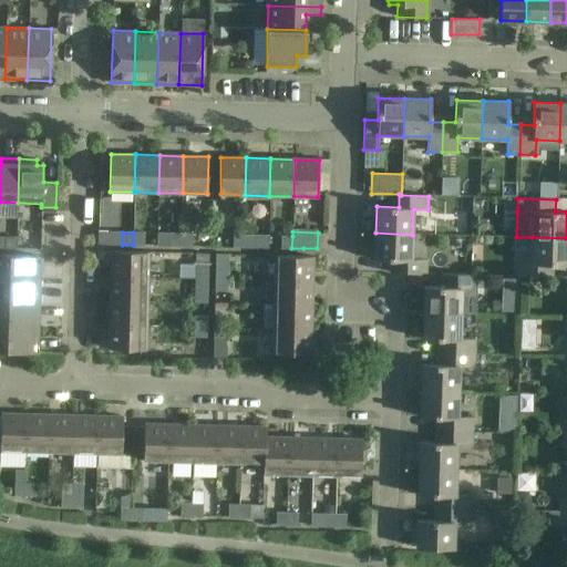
[(133,233),(133,245),(144,245),(144,233),(133,233)]
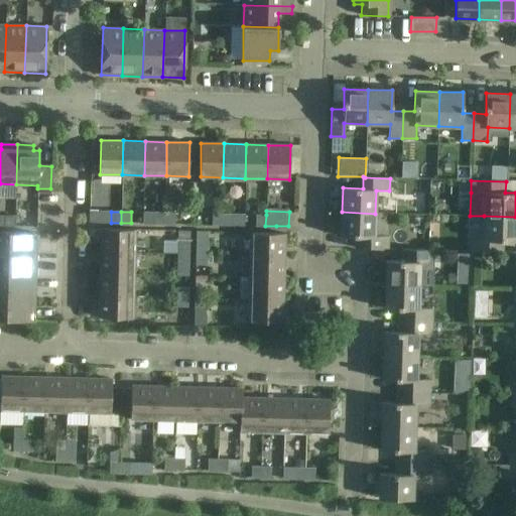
[(164,224),(165,212),(155,212),(154,224),(164,224)]
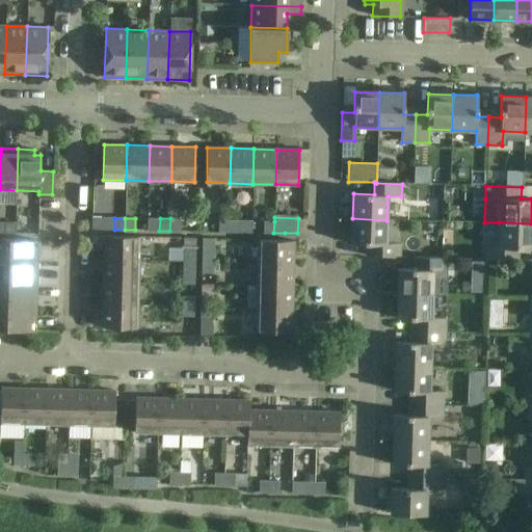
[(180,219),(170,218),(169,231),(180,232),(180,219)]
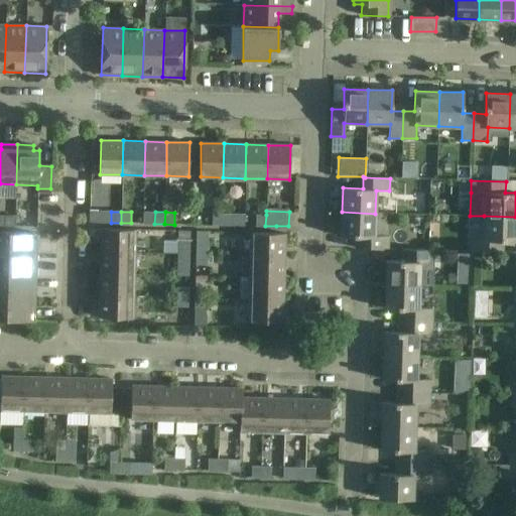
[(375,214),(342,212),(341,236),(361,237),(361,248),(387,249),(388,236),(375,236),(375,214)]
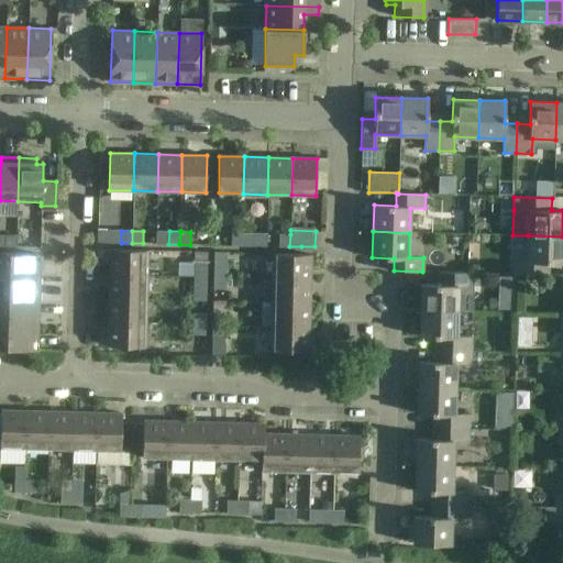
[(231,246),(242,246),(242,233),(231,233),(231,246)]
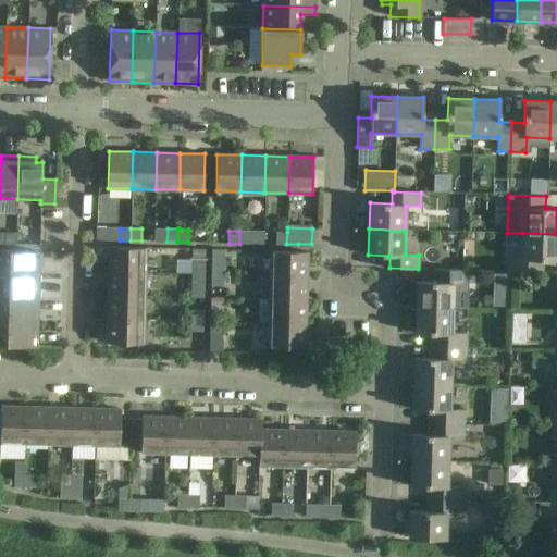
[(239,244),(250,244),(263,244),(263,231),(239,231),(239,244)]
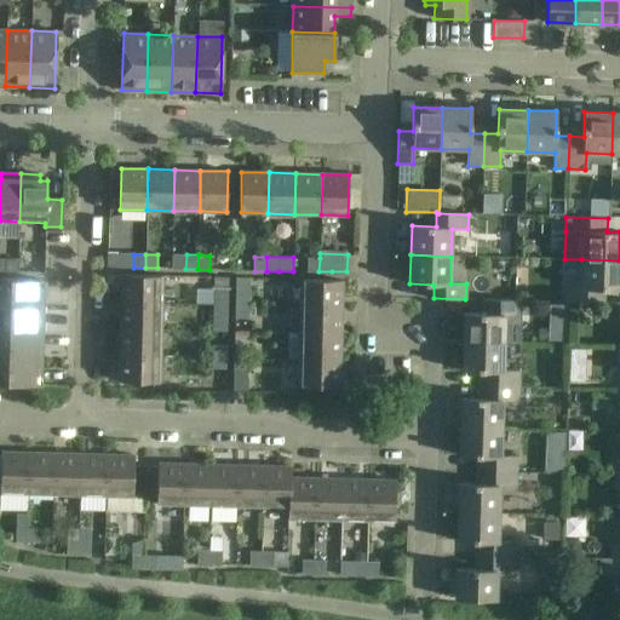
[(306,271),(319,271),(320,258),(306,258),(306,271)]
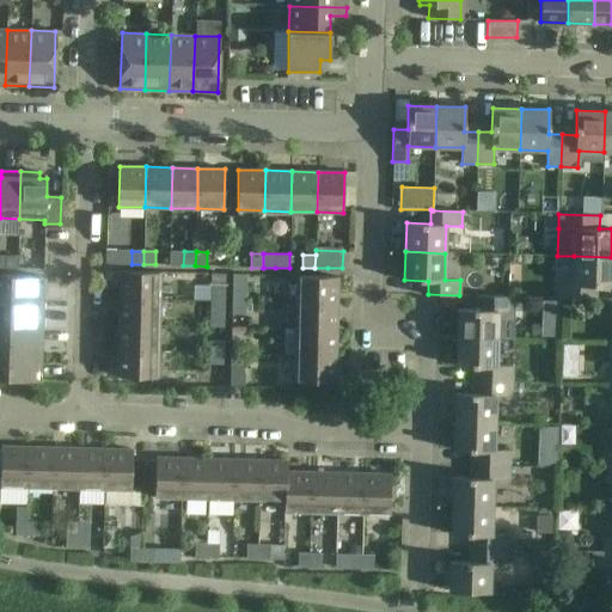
[(5,256),(5,268),(18,269),(18,256),(5,256)]
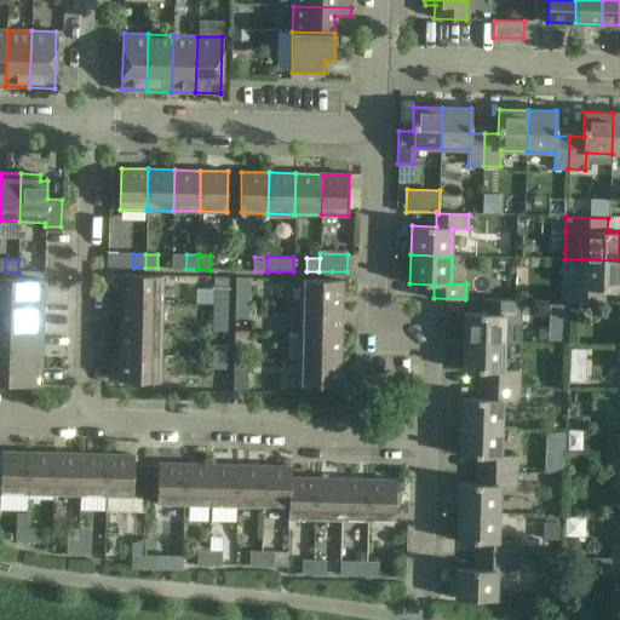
[(619,290),(619,260),(581,259),(580,287),(563,287),(563,303),(606,304),(606,290),(619,290)]
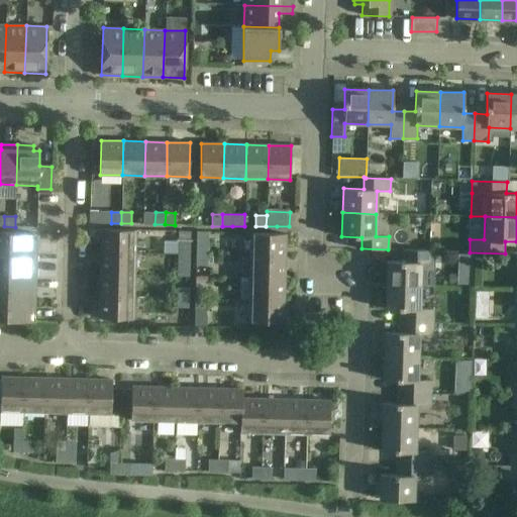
[(101,229),(101,251),(134,252),(135,230),(101,229)]
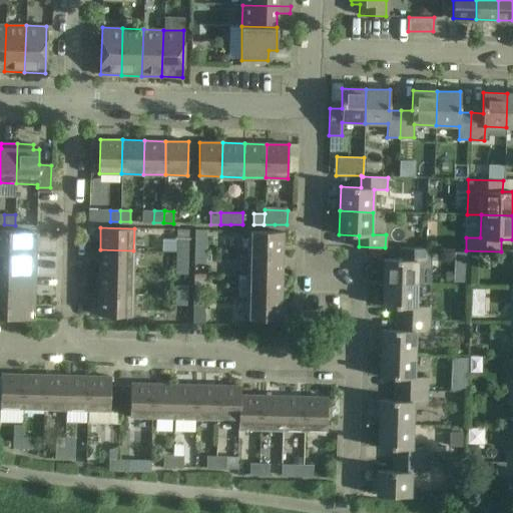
[(0,251),(35,253),(36,237),(31,237),(31,231),(0,229),(0,251)]
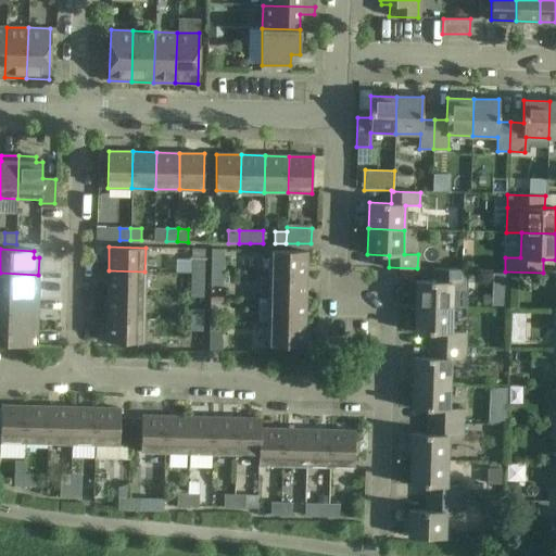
[(191,262),(191,274),(204,274),(204,263),(204,249),(191,249),(191,262)]
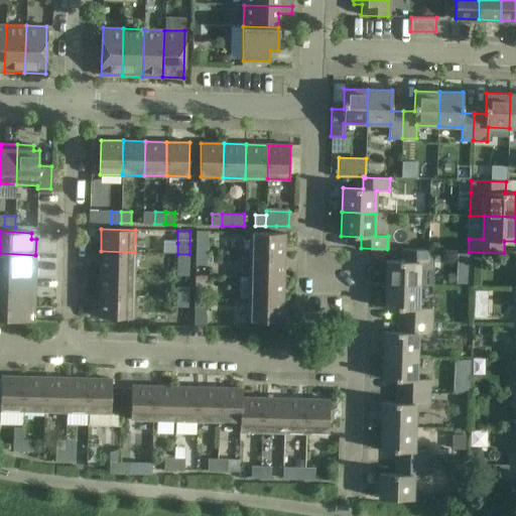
[(250,233),(250,255),(284,256),(285,234),(250,233)]
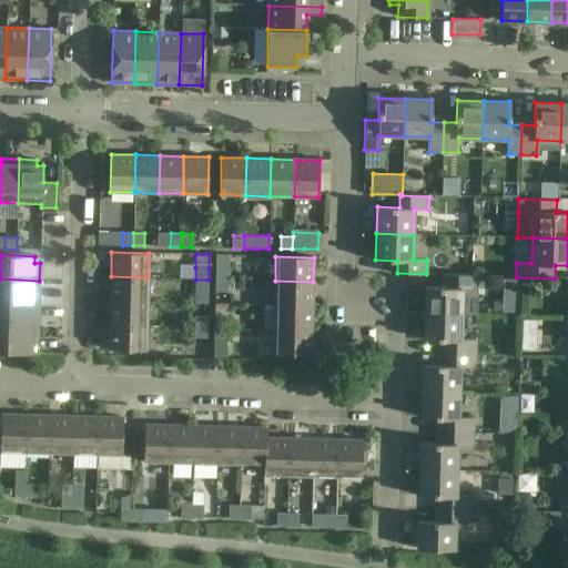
[(215,269),(215,280),(229,280),(229,269),(215,269)]
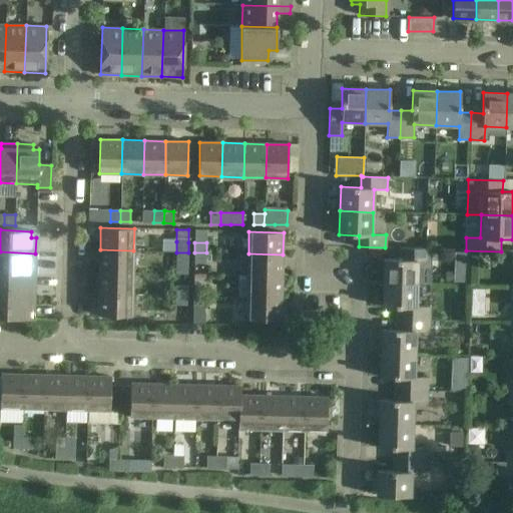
[(384,259),(383,283),(418,284),(430,285),(430,284),(428,284),(429,262),(431,262),(431,248),(399,247),(399,260),(384,259)]
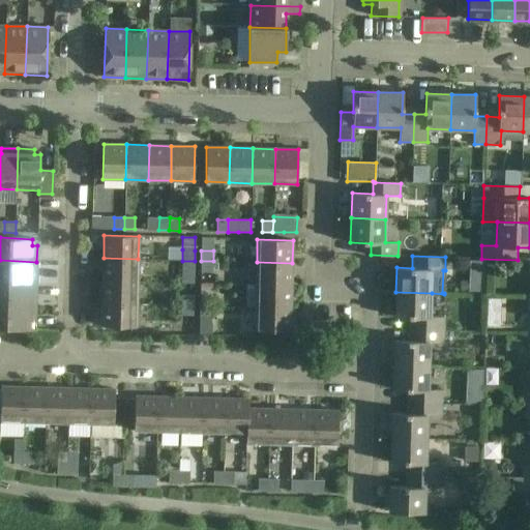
[(138,282),(138,259),(104,258),(102,281),(138,282)]
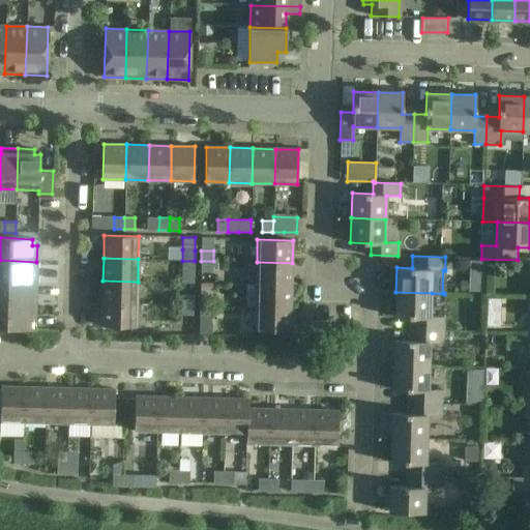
[(488,290),(488,260),(474,259),(473,290),(488,290)]
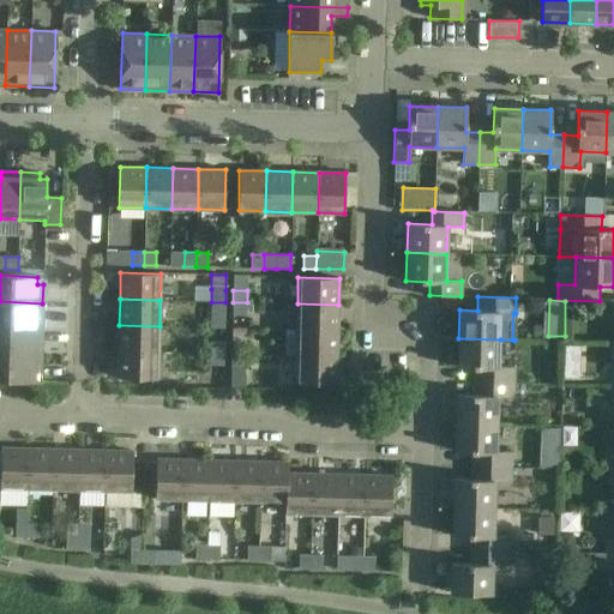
[(42,304),(0,301),(0,327),(36,329),(36,323),(42,323),(42,304)]
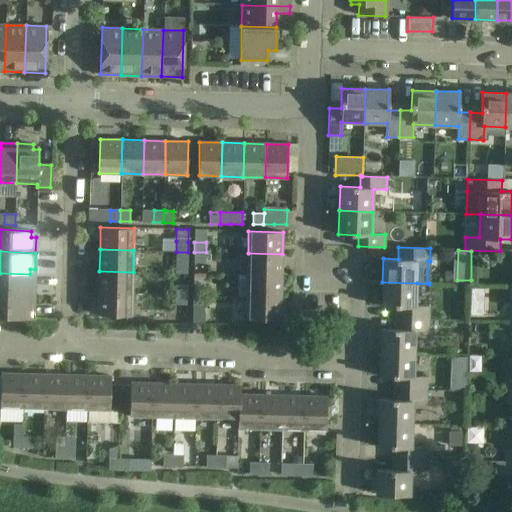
[(188,261),(188,252),(176,252),(176,261),(188,261)]
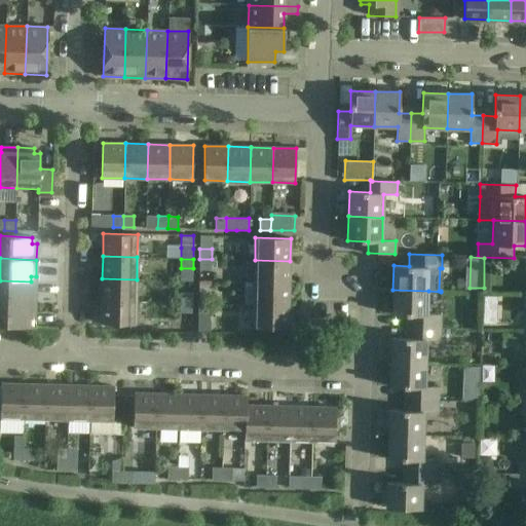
[(212,259),(199,259),(198,269),(212,269),(212,259)]
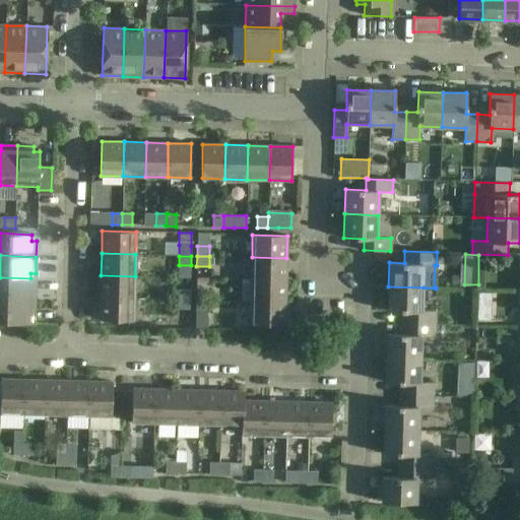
[(252,257),(251,279),(286,280),(286,258),(252,257)]
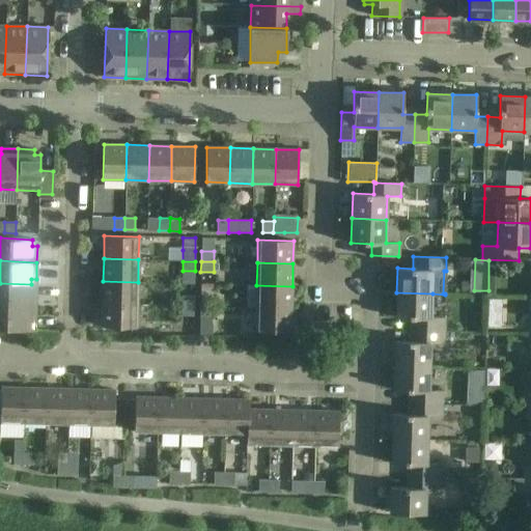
[(137,305),(138,282),(103,281),(102,304),(137,305)]
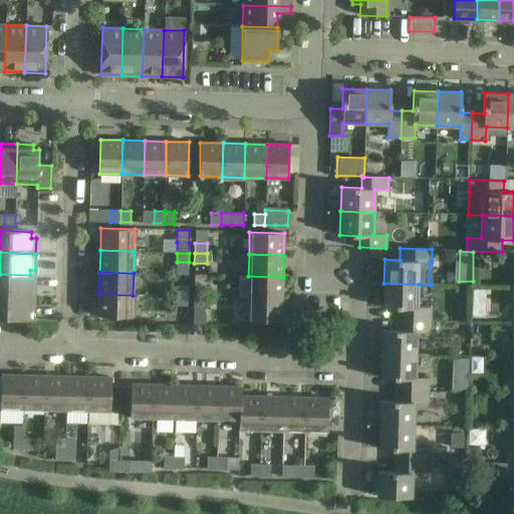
[(30,275),(0,274),(0,296),(34,297),(35,281),(30,281),(30,275)]
